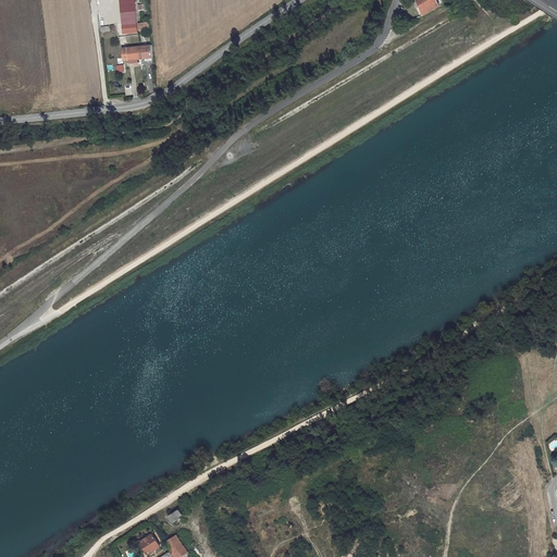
[(437,0),(416,0),(423,15),(442,7),(437,0)]
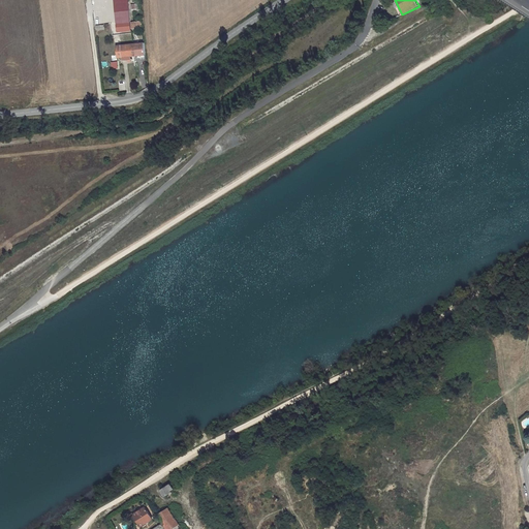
[(126,25),(116,26),(116,33),(120,32),(120,30),(129,29),(129,22),(126,23),(126,25)]
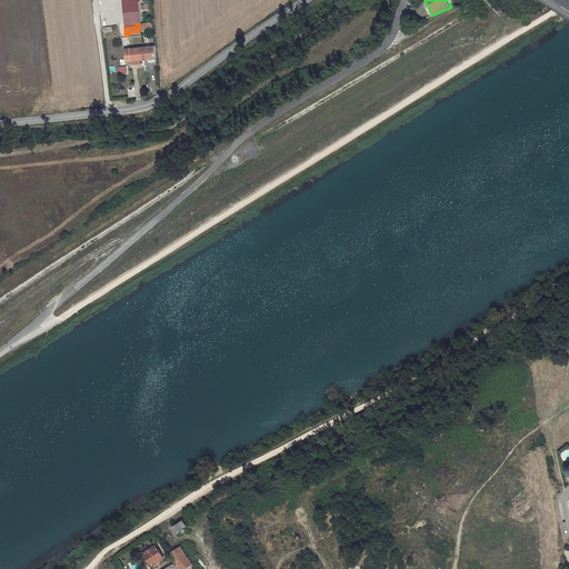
[(142,47),(129,48),(131,63),(138,62),(138,59),(143,59),(142,48),(142,47)]
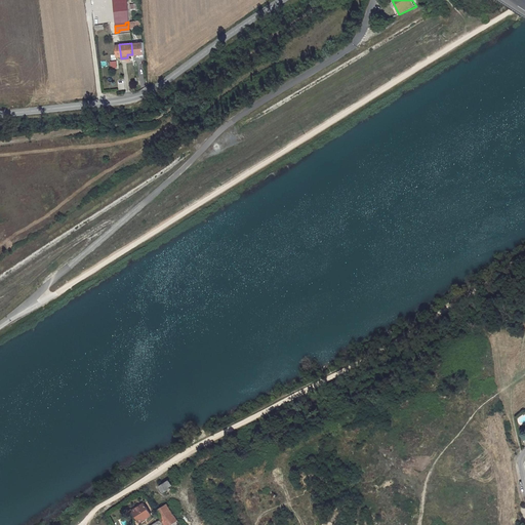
[(142,43),(131,44),(132,54),(136,54),(136,57),(144,56),(142,43)]
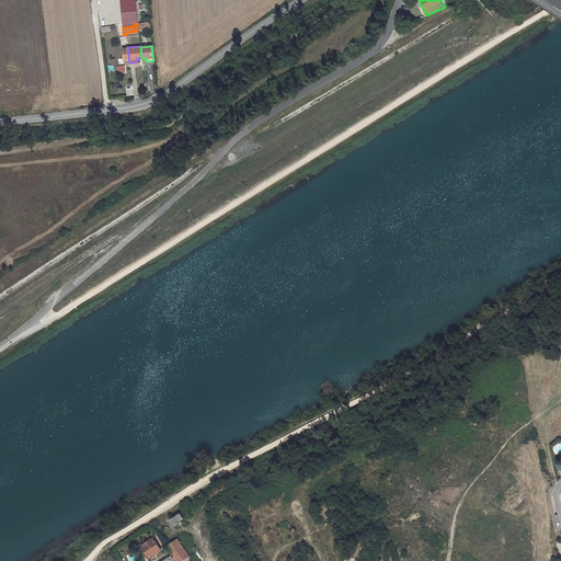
[(180,514),(169,522),(173,528),(181,523),(180,522),(183,519),(180,514)]
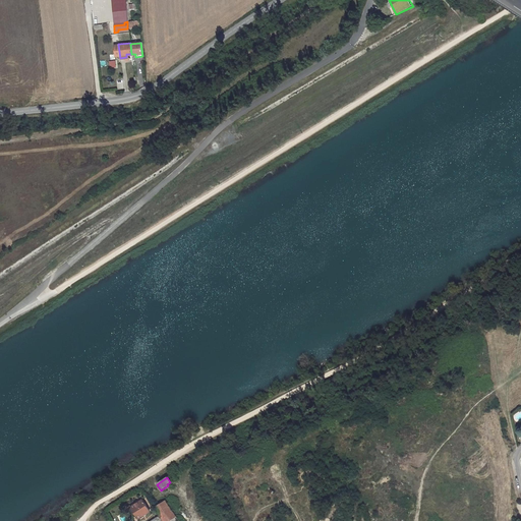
[(143,500),(130,507),(138,520),(149,515),(150,517),(155,514),(154,512),(152,513),(143,500)]
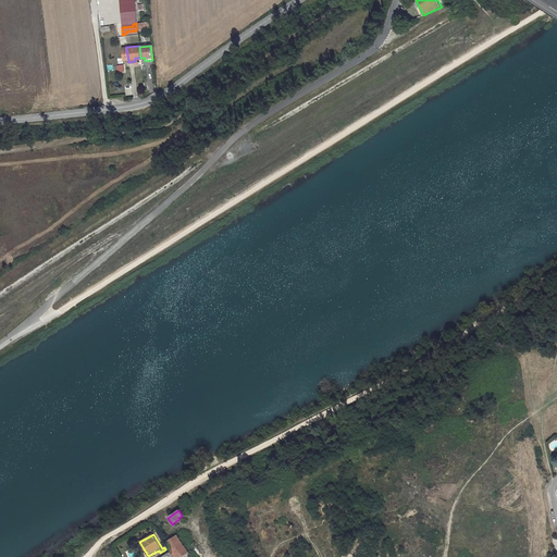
[(177,534),(165,543),(170,551),(159,556),(178,556),(188,552),(177,534)]
